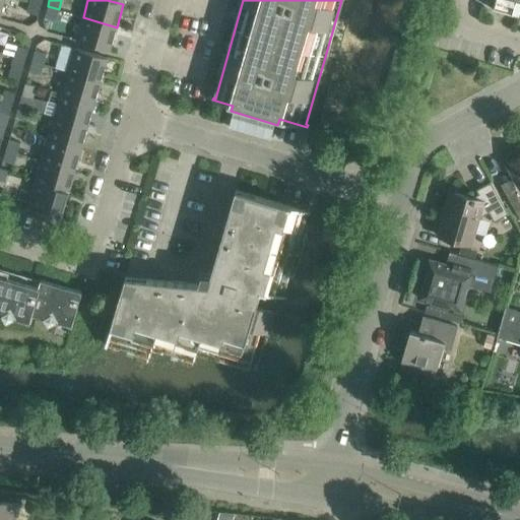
[(519,16),(519,0),(495,0),(493,9),(519,16)]
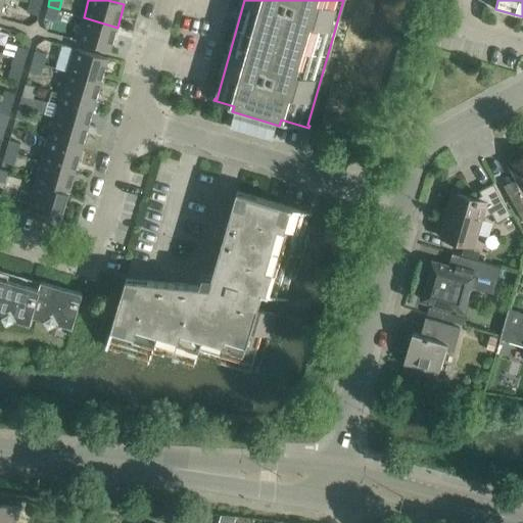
[(39,15),(42,4),(31,1),(28,11),(39,15)]
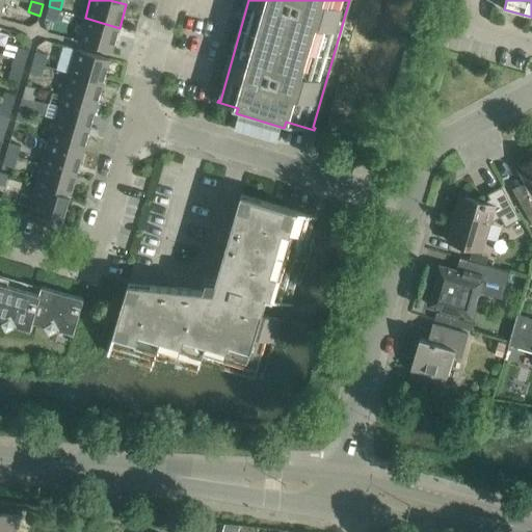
[(57,21),(60,9),(49,6),(46,17),(57,21)]
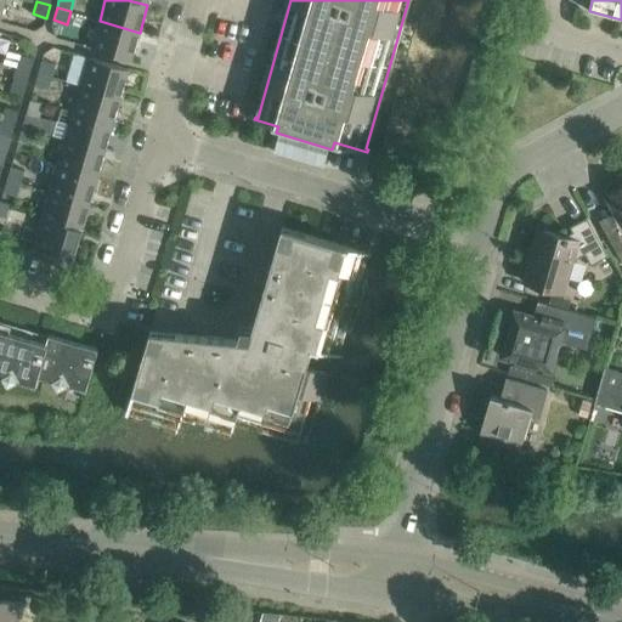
[(131,60),(140,33),(100,21),(91,47),(131,60)]
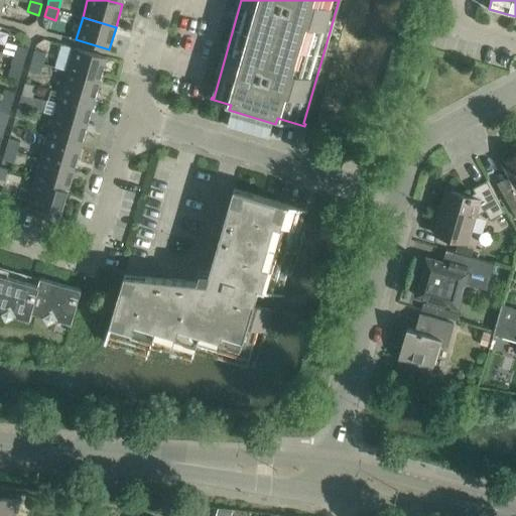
[(21,32),(17,44),(14,55),(25,58),(31,38),(30,35),(21,32)]
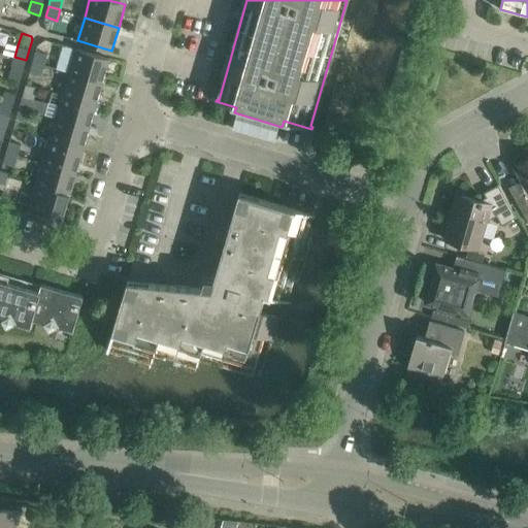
[(103,81),(109,58),(75,48),(69,71),(103,81)]
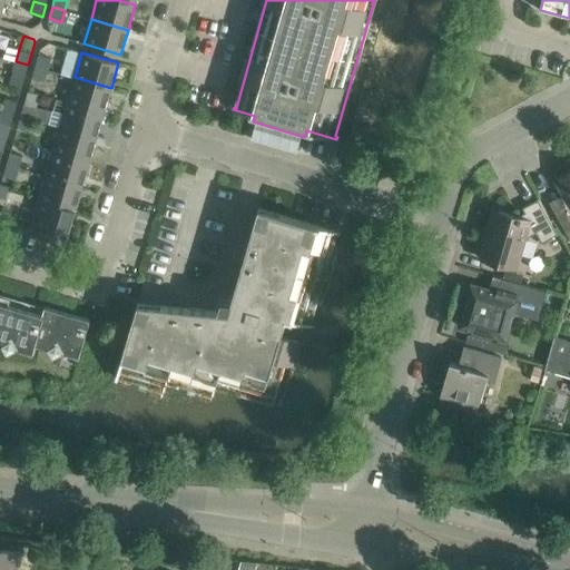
[(38,55),(35,67),(47,70),(51,59),(38,55)]
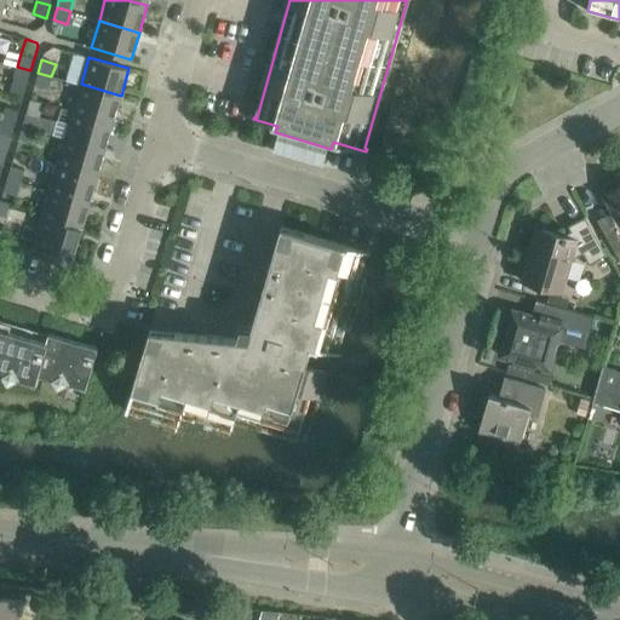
[(27,82),(30,70),(17,67),(13,79),(27,82)]
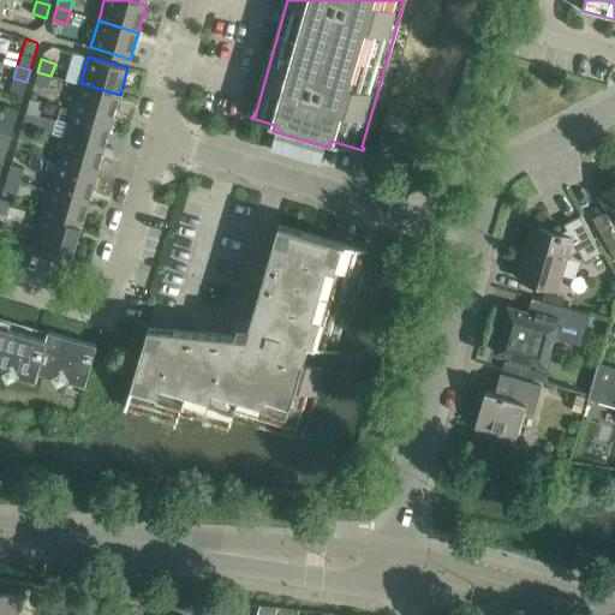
[(47,88),(51,76),(37,72),(34,84),(47,88)]
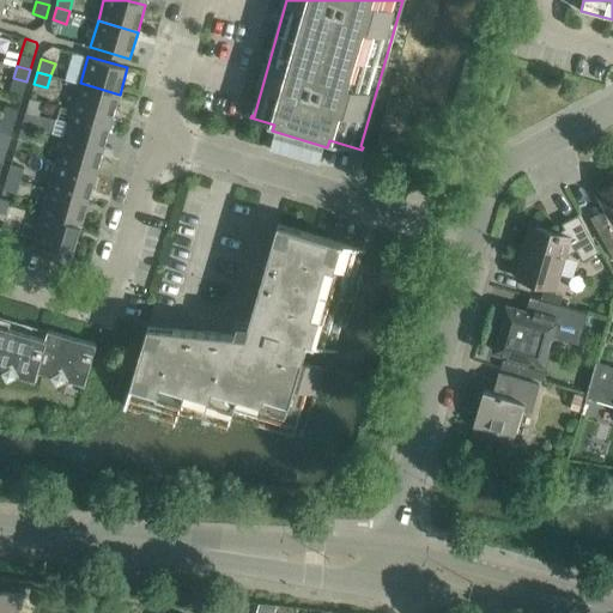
[(111,121),(120,95),(80,83),(72,109),(111,121)]
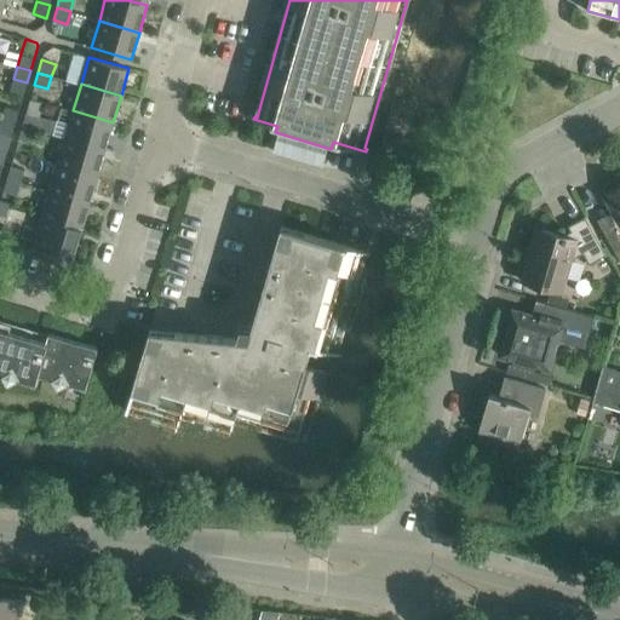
[(19,110),(5,107),(1,119),(16,124),(19,110)]
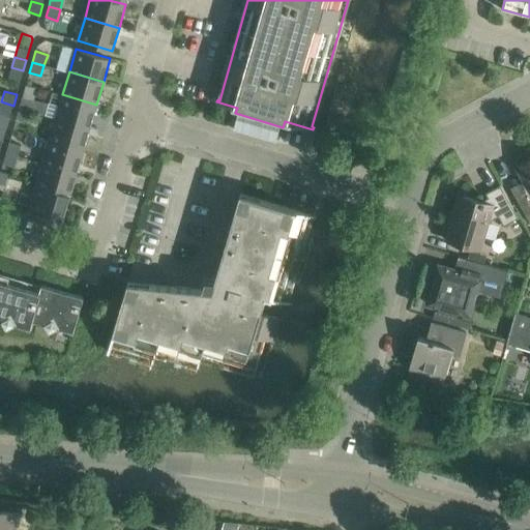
[(90,127),(96,105),(62,94),(56,118),(90,127)]
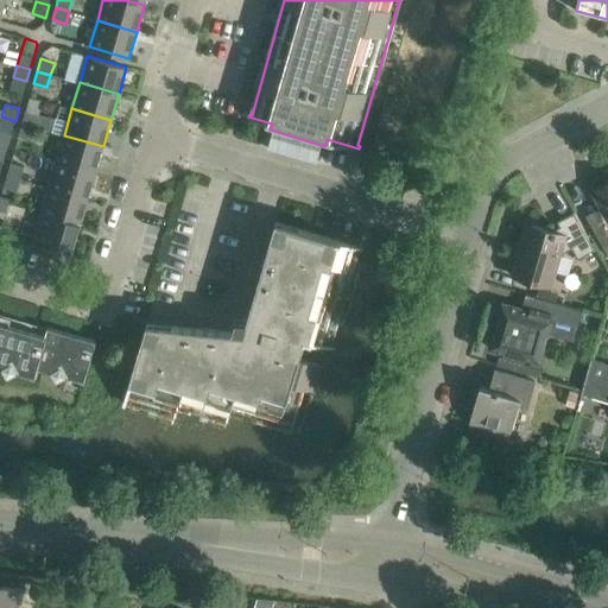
[(39,114),(26,111),(23,122),(36,127),(39,114)]
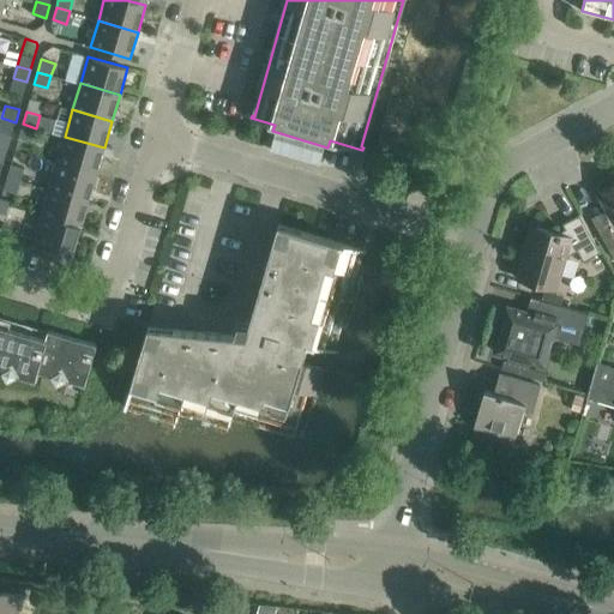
[(0,131),(12,134),(16,122),(1,118),(0,124),(0,131)]
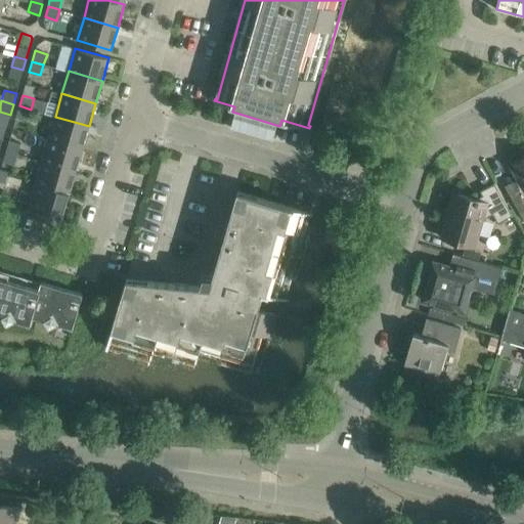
[(28,120),(31,110),(19,105),(16,117),(28,120)]
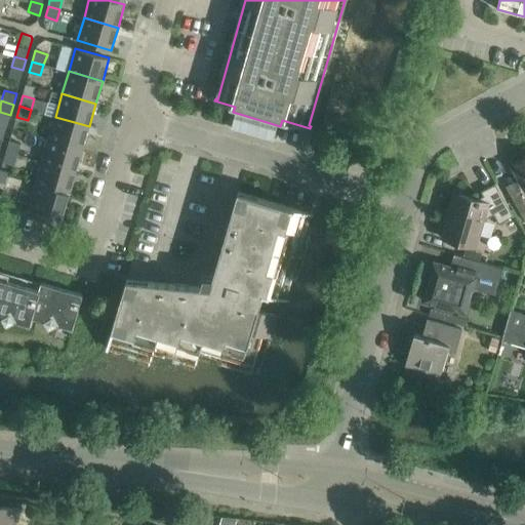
[(82,149),(89,126),(55,117),(48,139),(82,149)]
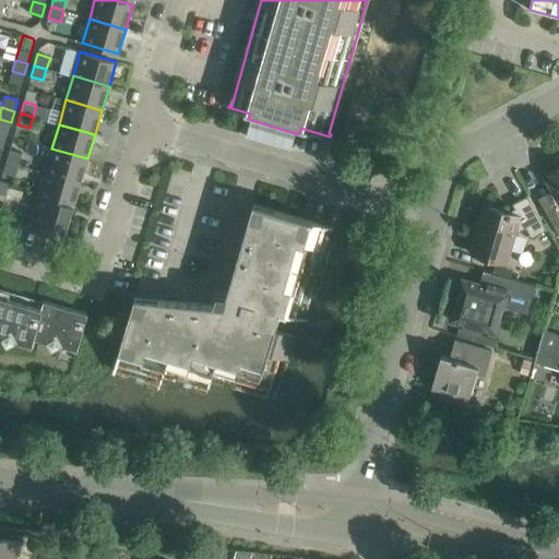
[(81,183),(87,158),(51,149),(45,173),(81,183)]
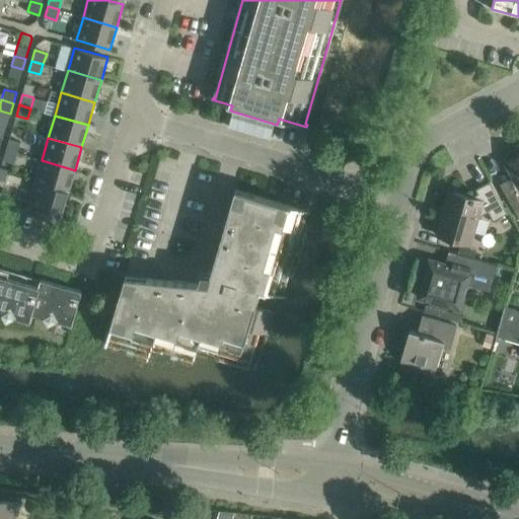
[(20,142),(9,139),(6,149),(17,153),(20,142)]
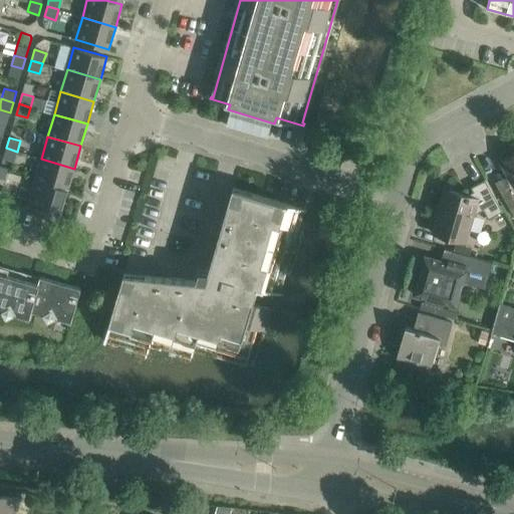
[(14,162),(17,152),(6,148),(3,159),(14,162)]
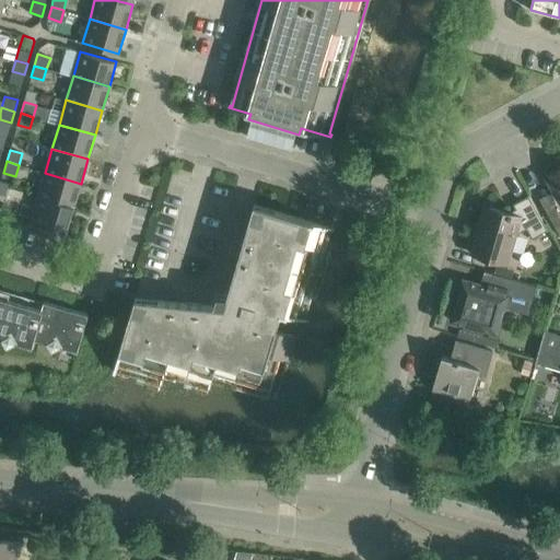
[(559,168),(546,176),(559,201),(559,203),(547,211),(559,234),(559,168)]
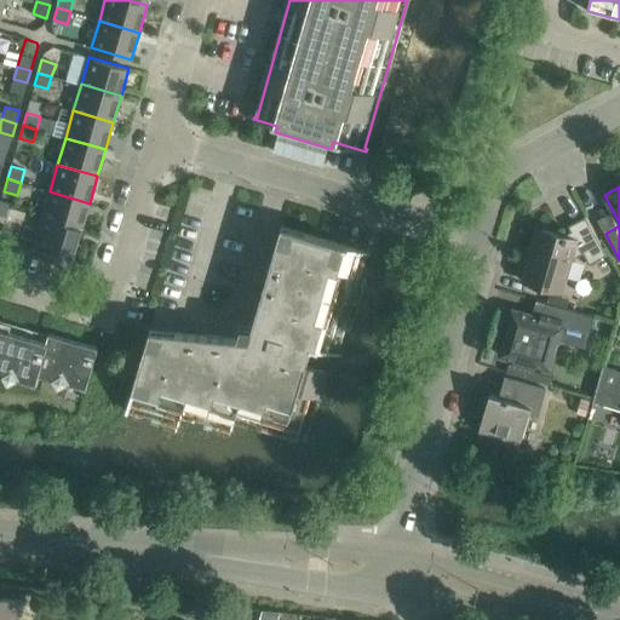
[(81,230),(90,204),(50,191),(41,218),(81,230)]
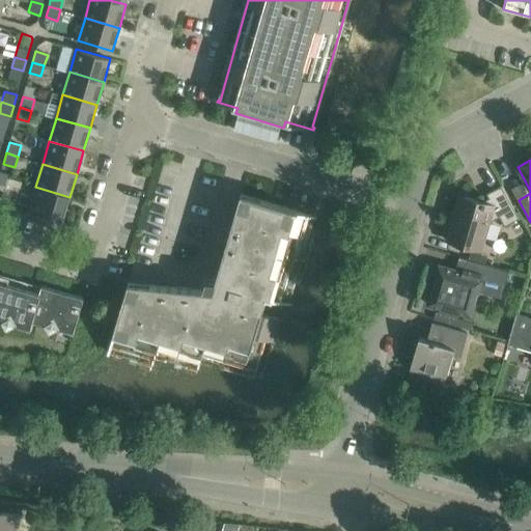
[(8,174),(0,171),(0,184),(5,186),(8,174)]
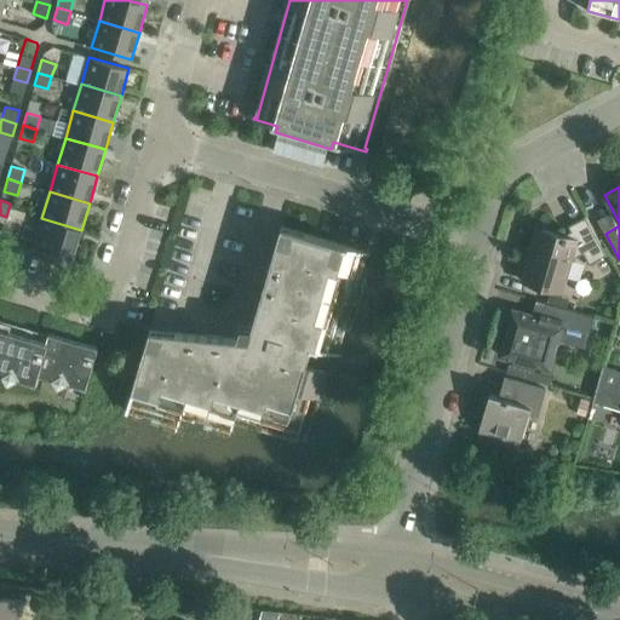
[(607,254),(585,217),(568,227),(572,231),(563,235),(543,230),(537,250),(532,248),(522,281),(562,292),(572,259),(584,253),(590,264),(607,254)]
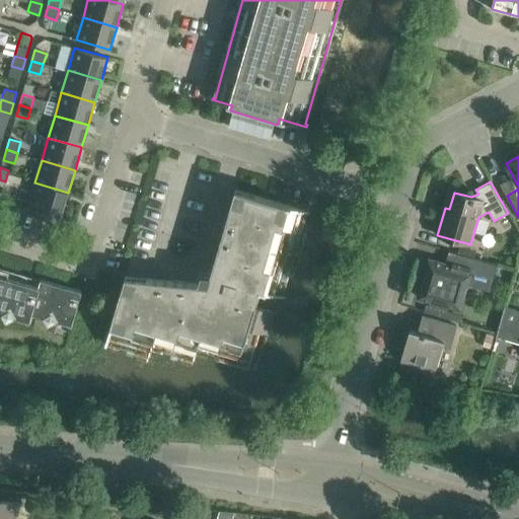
[(62,215),(68,193),(34,182),(28,205),(62,215)]
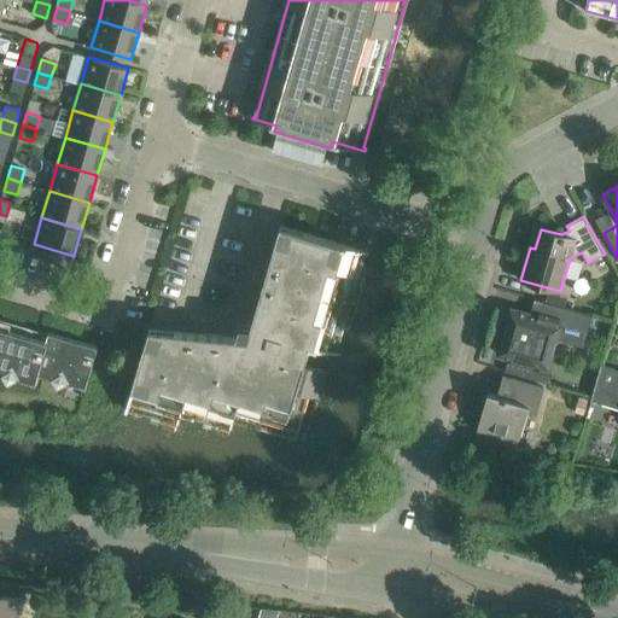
[(336,350),(360,264),(363,252),(366,252),(366,250),(280,225),(251,327),(240,326),(237,337),(150,328),(126,409),(128,409),(129,408),(179,423),(182,413),(232,427),(234,418),(304,438),(330,351),(337,353),(337,350),(336,350)]
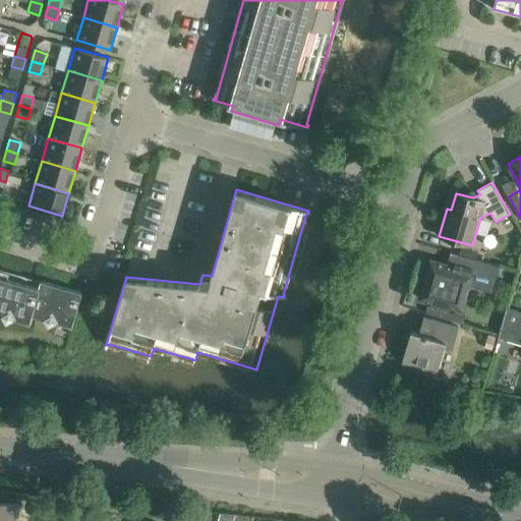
[(461,247),(459,254),(475,259),(477,252),(461,247)]
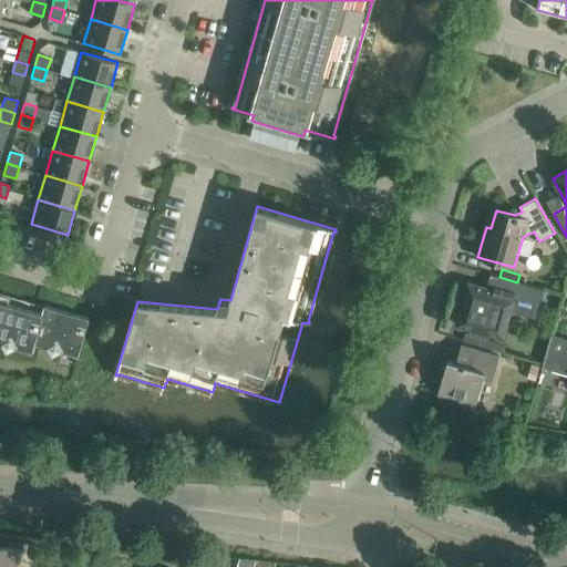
[(457,325),(503,338),(511,311),(535,318),(544,289),(517,282),(500,277),(491,275),(486,289),(470,285),(457,325)]
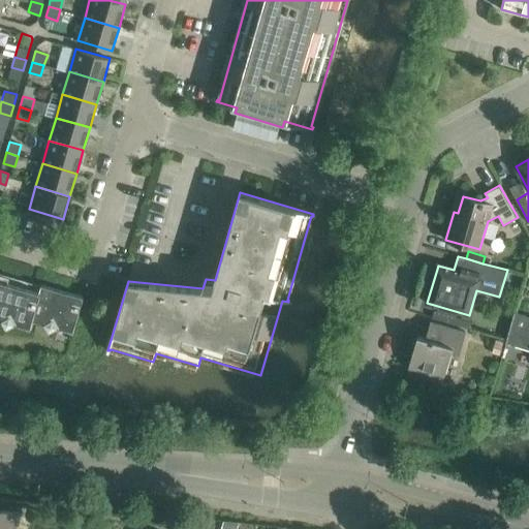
[(0,316),(3,318),(7,325),(14,321),(31,327),(33,320),(45,323),(50,332),(57,327),(73,332),(84,297),(41,285),(39,291),(0,279),(0,316)]
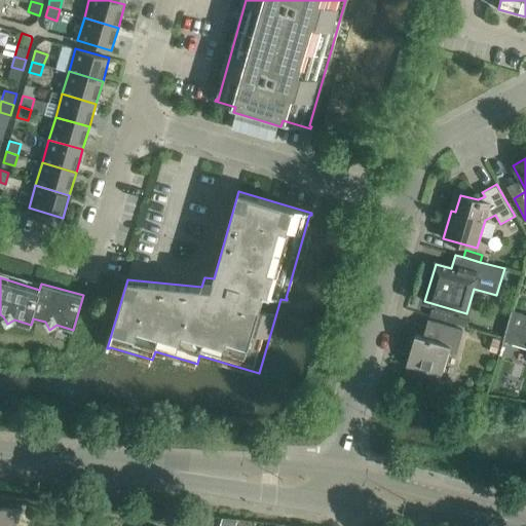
[(433,308),(429,315),(467,327),(470,320),(433,308)]
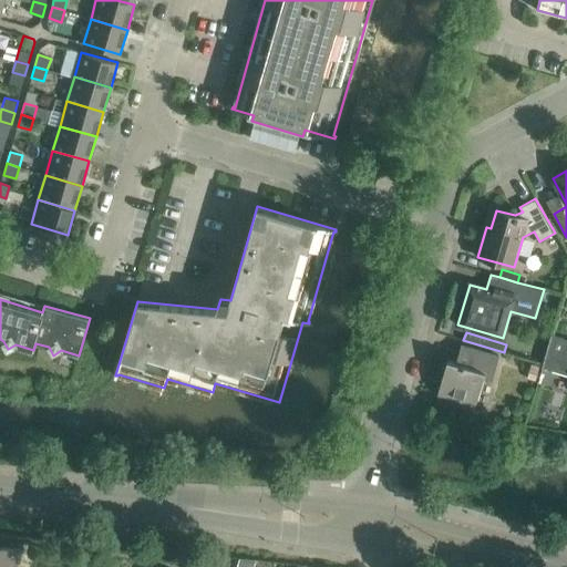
[(566,339),(552,334),(543,368),(566,374),(566,339)]
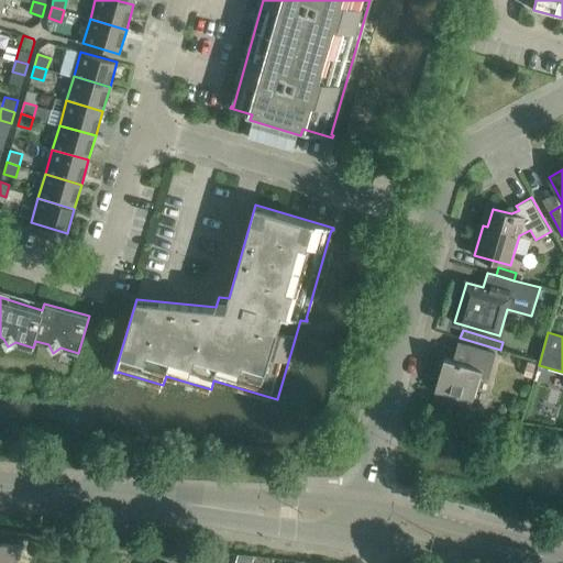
[(496,353),(457,342),(453,360),(444,356),(435,390),(473,401),(481,374),(489,377),(496,353)]
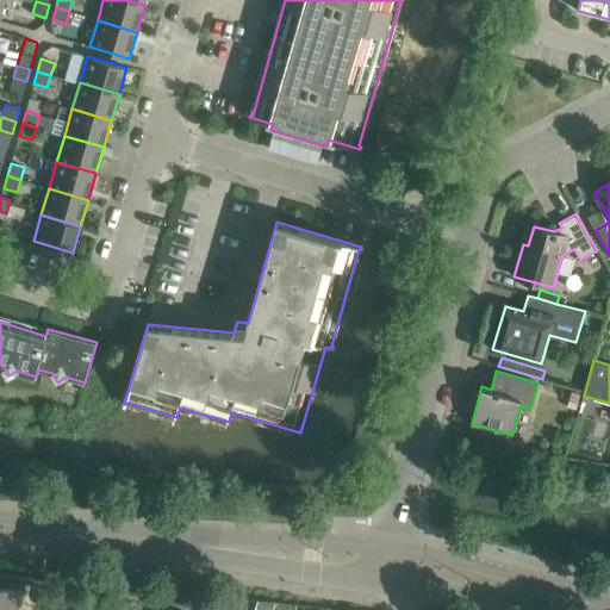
[(0,609),(19,609),(22,590),(0,587),(0,609)]
